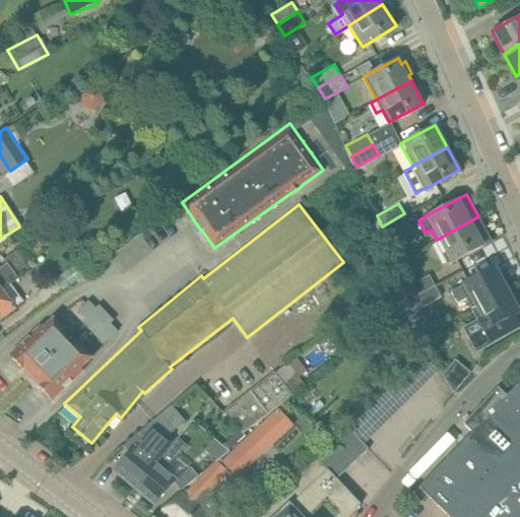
[(404,213),(382,227),(387,238),(410,224),(404,213)]
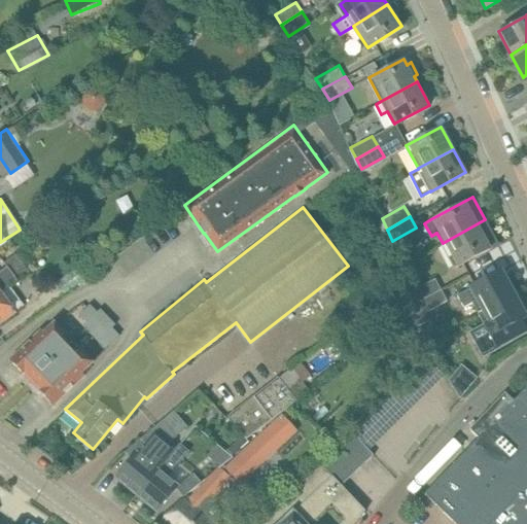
[(485,219),(443,243),(455,266),(498,242),(485,219)]
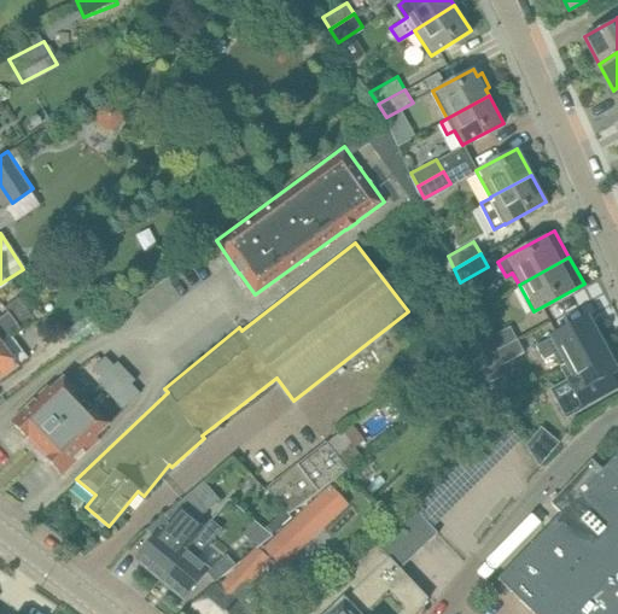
[(0,376),(13,368),(17,364),(16,363),(27,355),(11,333),(21,326),(33,317),(17,296),(5,305),(9,309),(1,315),(0,315),(0,376)]
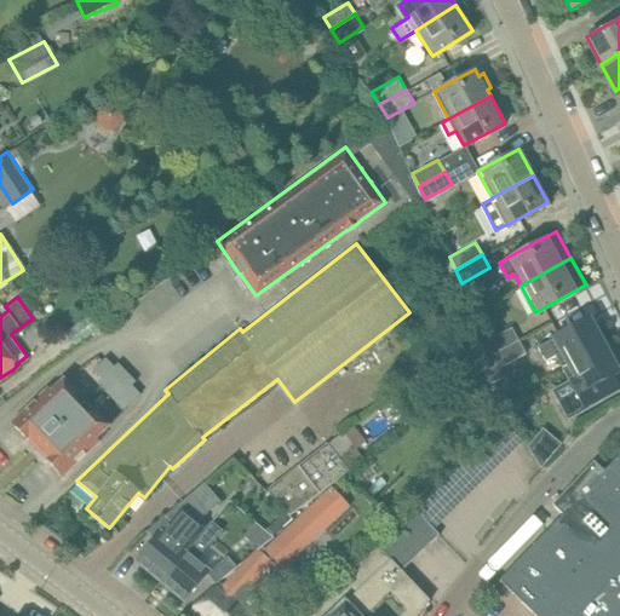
[(81,337),(101,322),(92,310),(73,324),(81,337)]
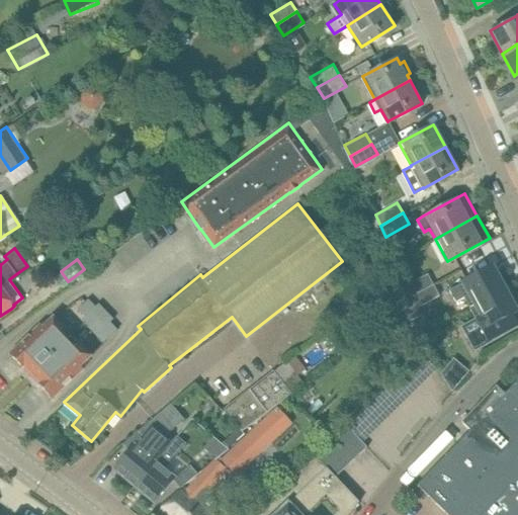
[(464,294),(470,306),(506,286),(493,264),(458,282),(449,287),(455,299),(464,294)]
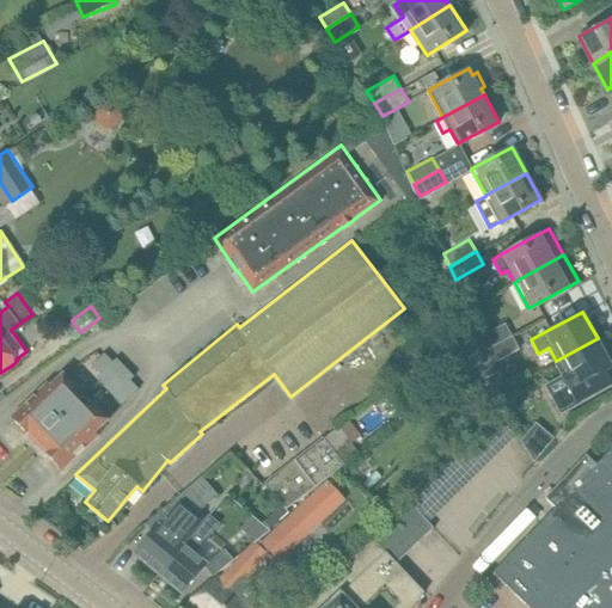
[(479,335),(485,348),(512,335),(505,321),(479,335)]
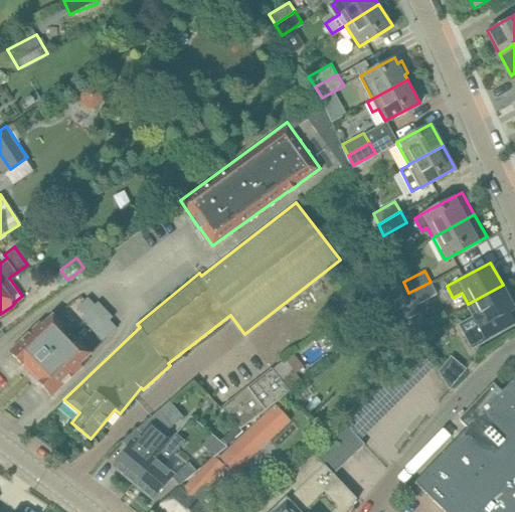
[(431,282),(408,293),(408,294),(392,302),(403,319),(417,311),(413,304),(436,292),(431,282)]
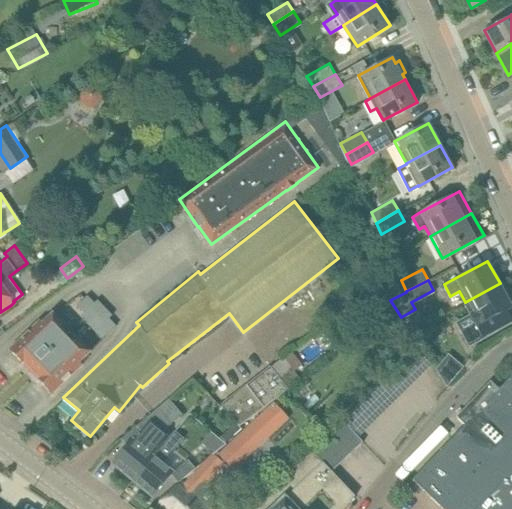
[(511,305),(500,283),(465,302),(471,312),(455,320),(469,345),(495,331),(488,318),(506,308),(511,305)]
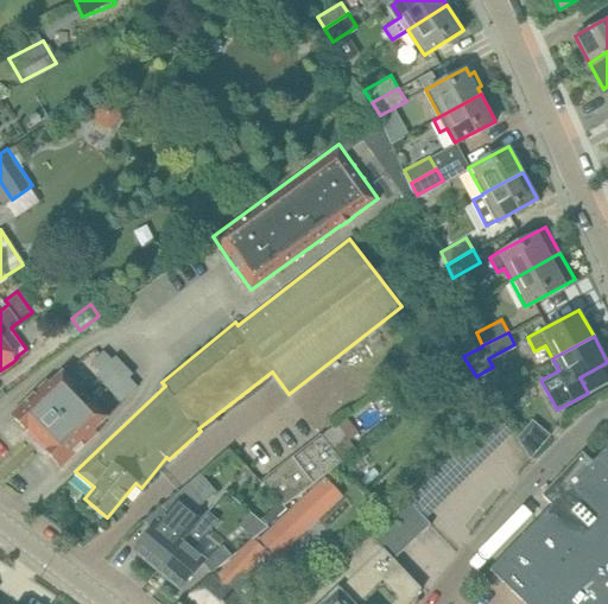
[(95,372),(121,399),(138,385),(130,375),(133,372),(115,354),(112,357),(102,348),(90,360),(99,368),(95,372)]
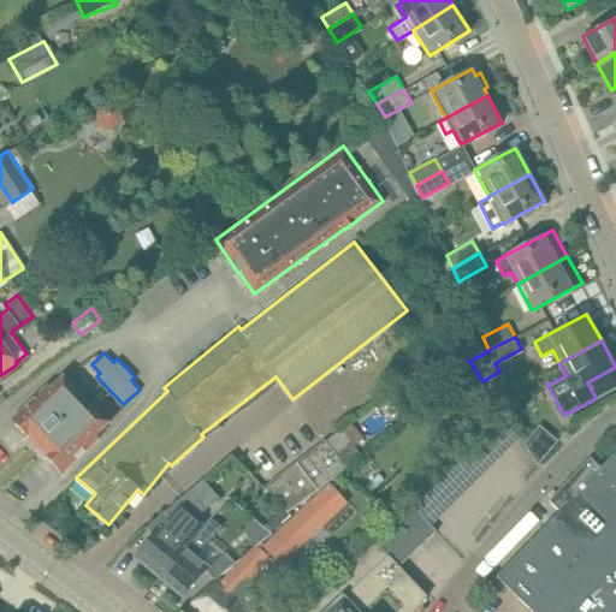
[(47,384),(29,402),(12,419),(61,471),(98,437),(95,434),(108,422),(64,375),(51,387),(47,384)]
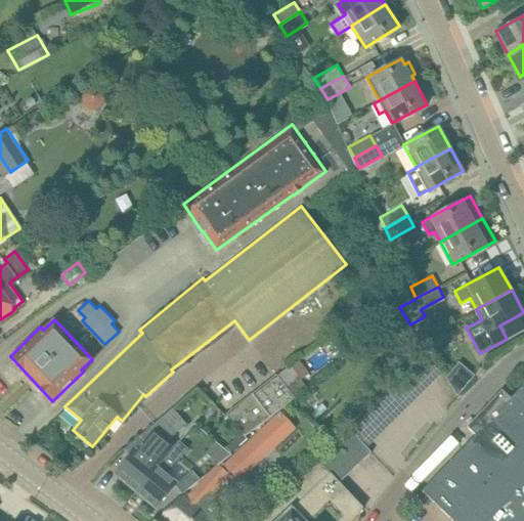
[(468,361),(452,380),(457,393),(477,370),(468,361)]
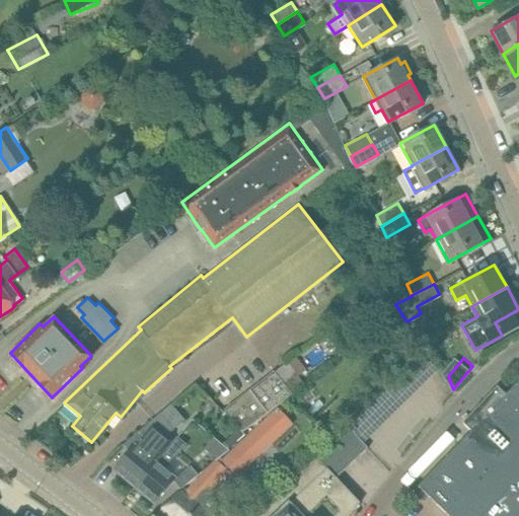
[(287,360),(225,408),(243,431),(304,383),(287,360)]
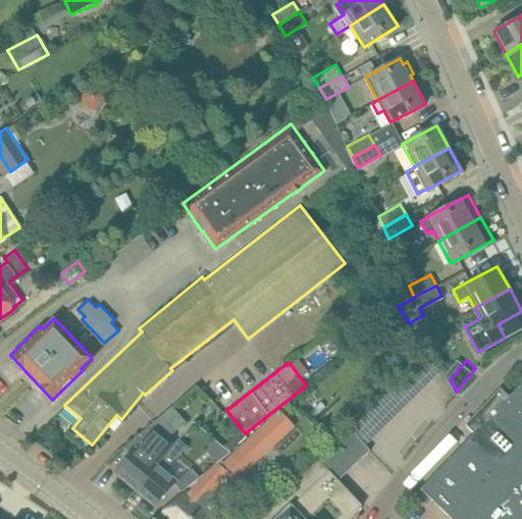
[(521,518),(521,380),(420,487),(453,518),(521,518)]
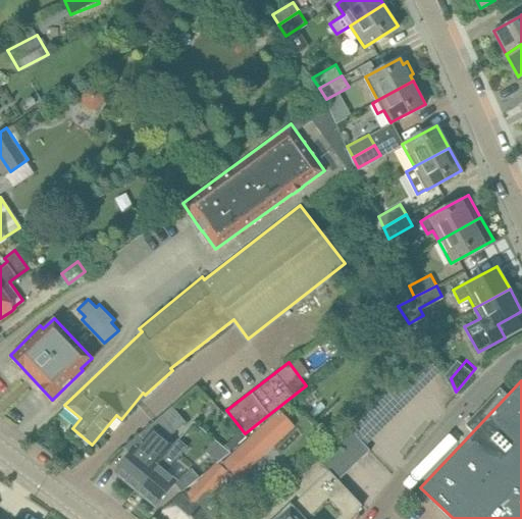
[(160,414),(144,427),(128,440),(122,446),(129,452),(114,471),(137,489),(171,448),(162,440),(174,430),(160,414)]
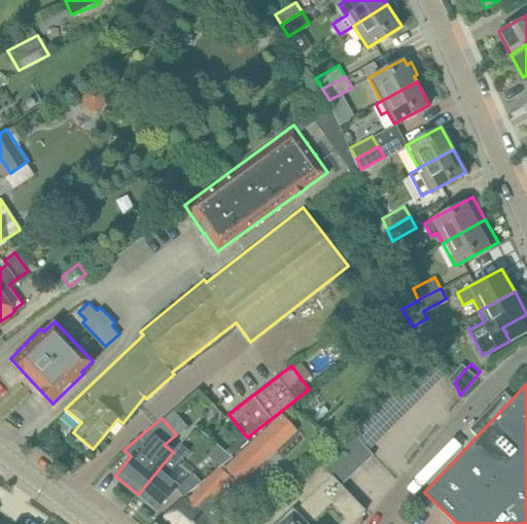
[(271,421),(258,432),(270,445),(282,433),(271,421)]
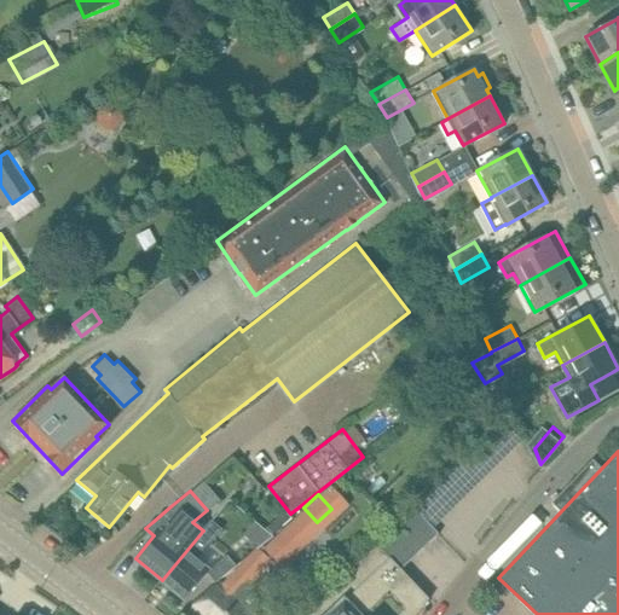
[(439,532),(414,506),(401,518),(426,544),(439,532)]
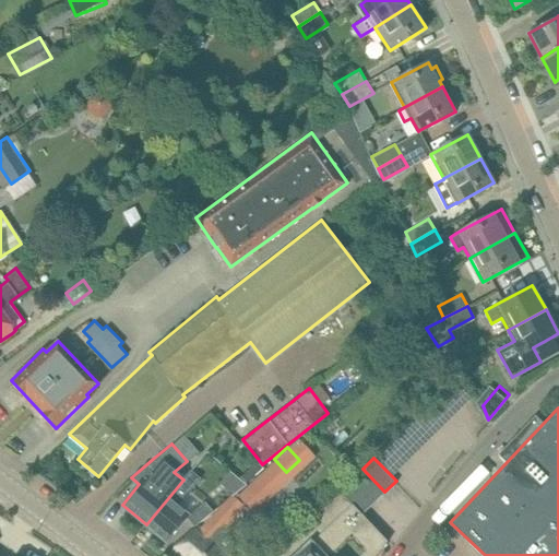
[(373,503),(384,492),(363,469),(352,480),(373,503)]
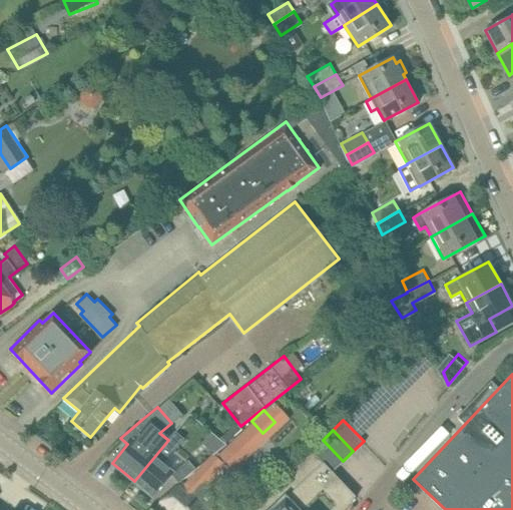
[(168,440),(134,481),(152,496),(171,472),(172,471),(162,462),(182,437),(174,431),(168,440)]
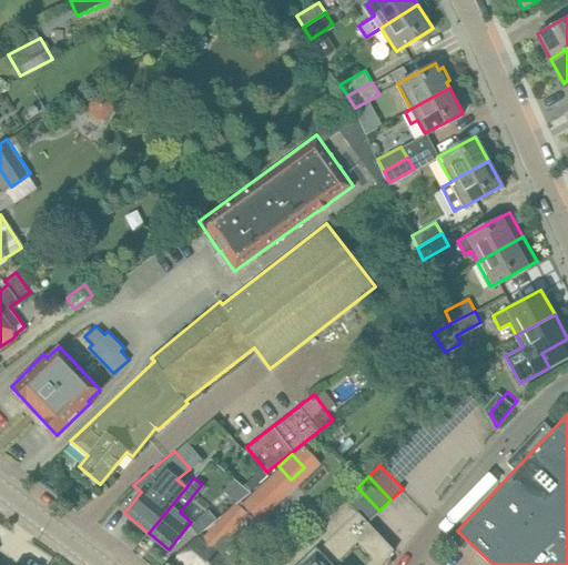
[(260,484),(244,498),(256,512),(272,497),(260,484)]
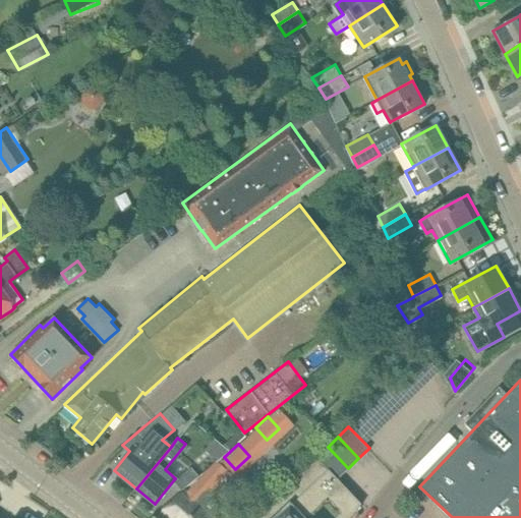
[(337,478),(348,468),(328,447),(317,457),(337,478)]
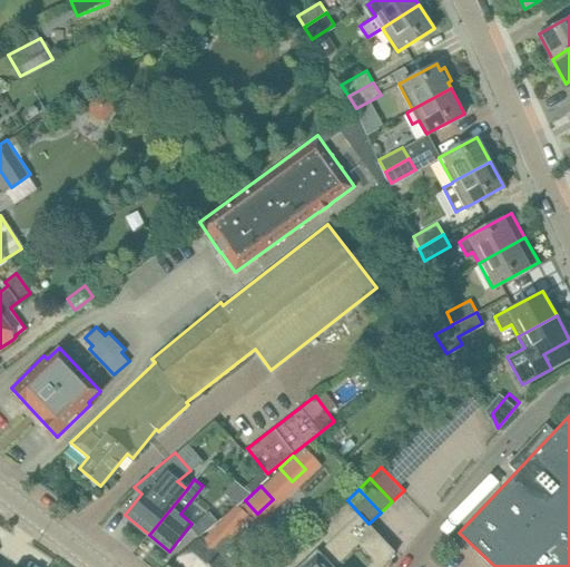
[(381,566),(395,550),(369,524),(347,500),(278,566),(381,566)]
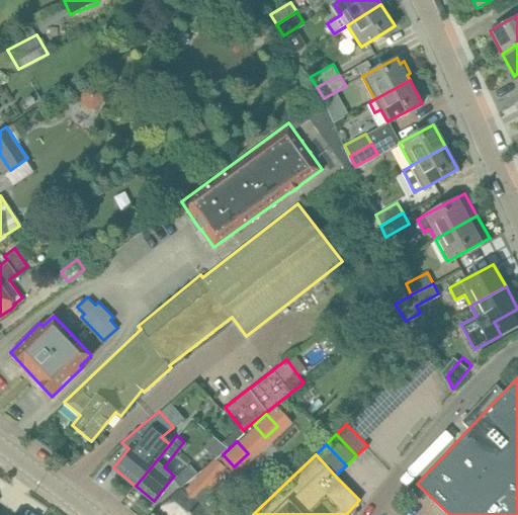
[(175,492),(161,507),(170,514),(216,514),(212,512),(217,508),(218,504),(217,499),(206,489),(227,467),(226,466),(216,457),(214,456),(195,478),(188,485),(186,487),(183,485),(180,489),(179,488),(175,492)]
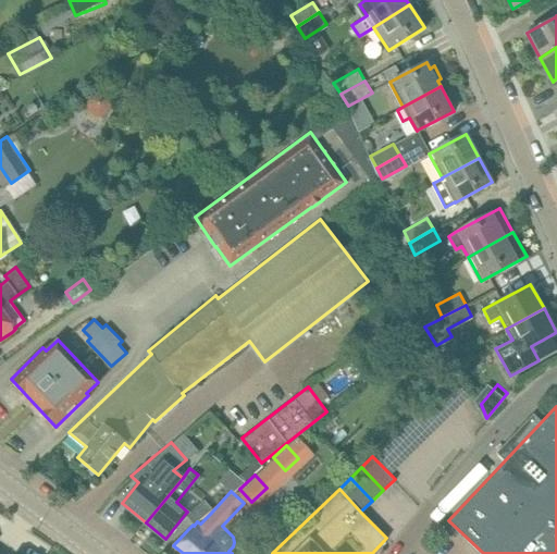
[(188,513),(187,514),(194,521),(211,508),(203,500),(188,513)]
